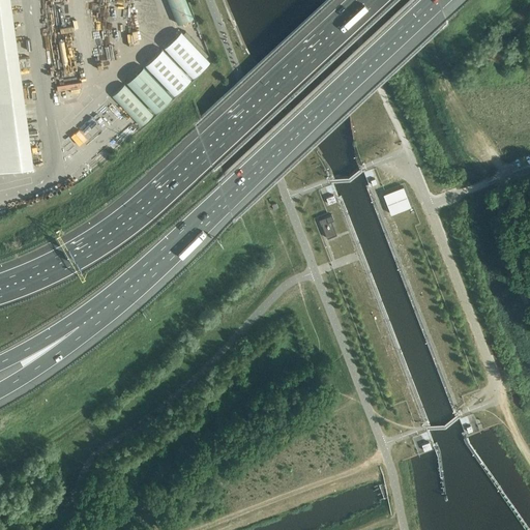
[(0,0),(0,170),(33,166),(10,0),(0,0)]
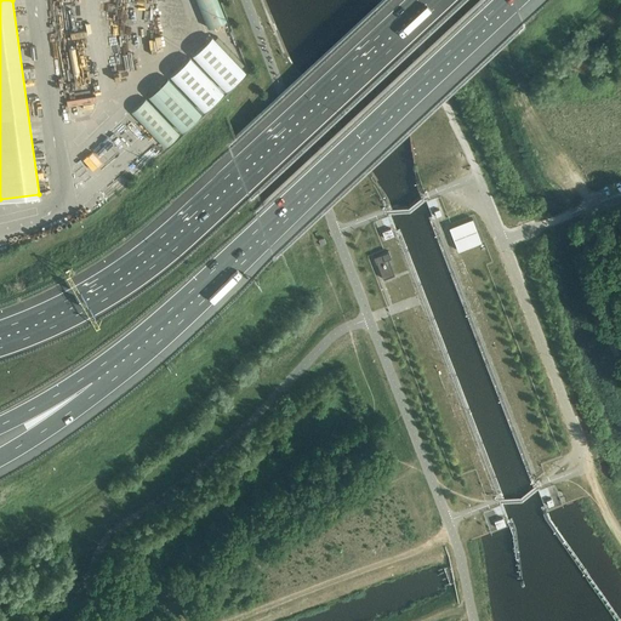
[(218,0),(197,0),(208,27),(227,20),(218,0)]
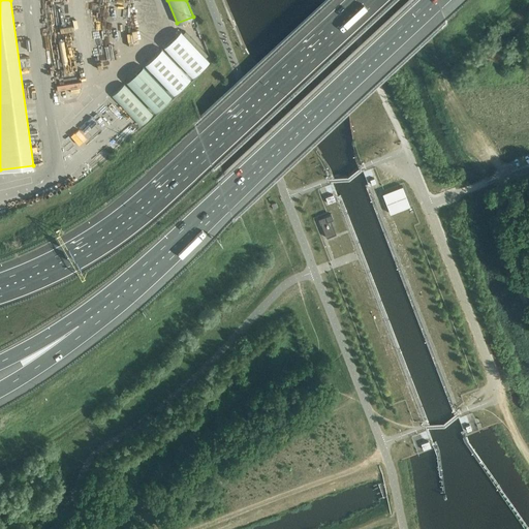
[(192,76),(209,61),(180,31),(163,47),(192,76)]
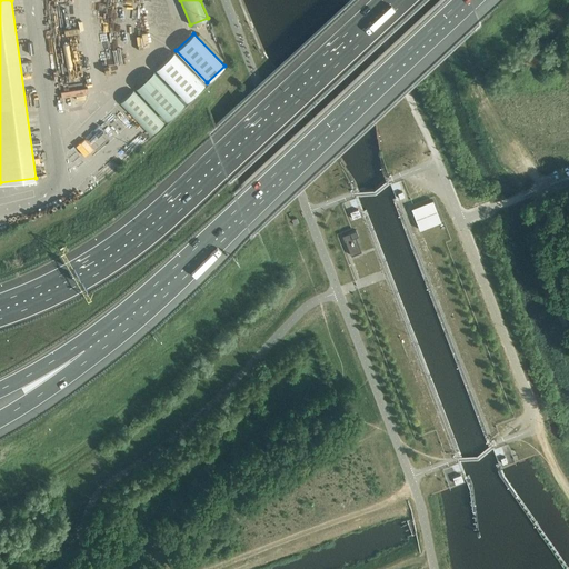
[(156,69),(187,101),(205,85),(173,52),(156,69)]
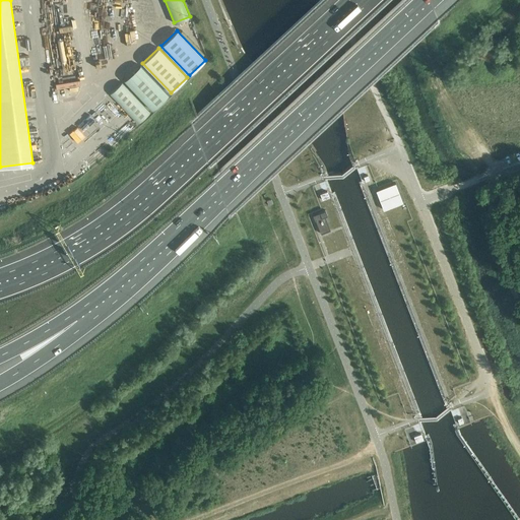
[(124,80),(152,110),(169,94),(140,65),(124,80)]
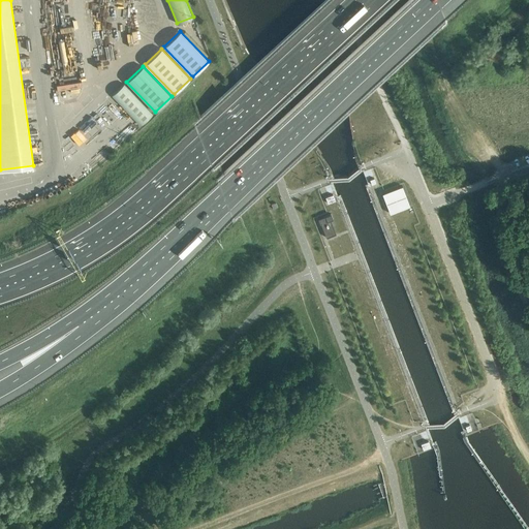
[(112,94),(141,125),(153,114),(124,84),(112,94)]
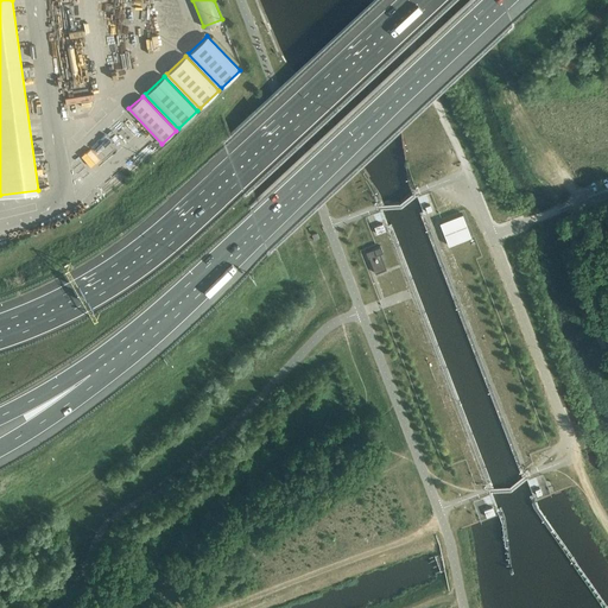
[(448,245),(472,236),(462,214),(439,222),(448,245)]
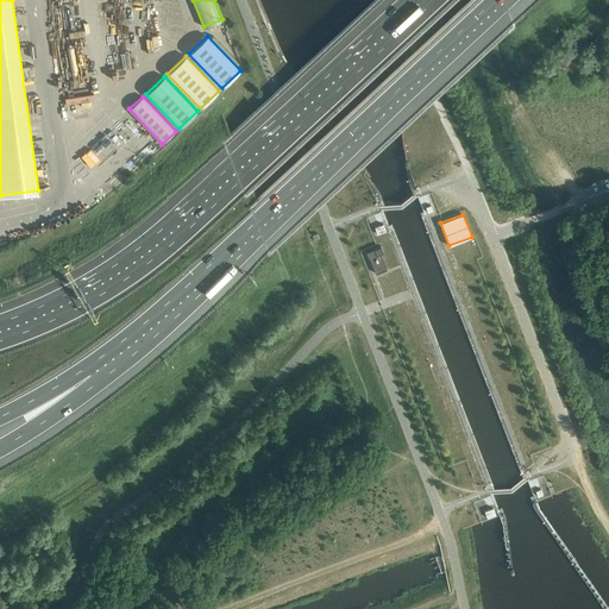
[(375,227),(377,234),(385,231),(383,224),(375,227)]
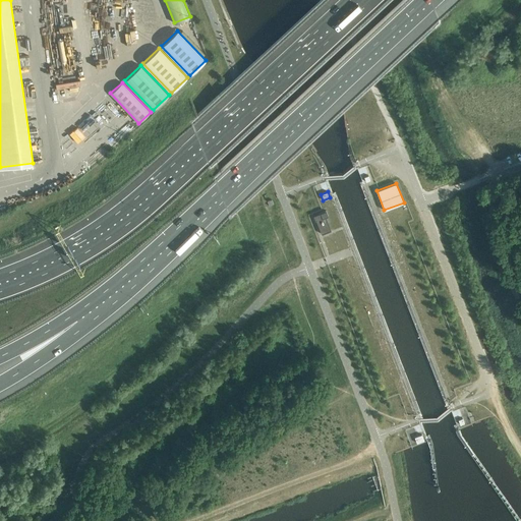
[(326,217),(328,216),(326,211),(313,216),(315,221),(316,220),(322,234),(331,230),(326,217)]
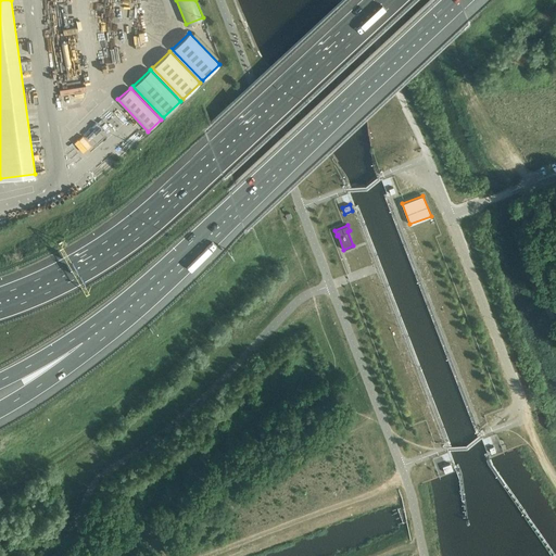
[(442,466),(445,472),(453,469),(450,464),(442,466)]
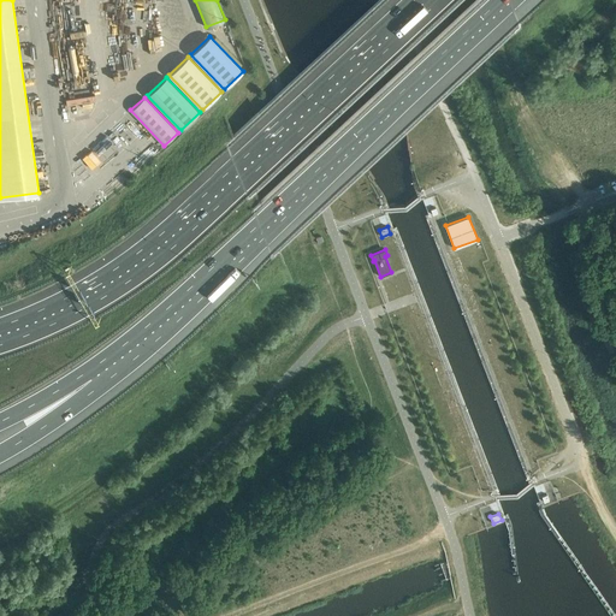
All buildings are outlined.
